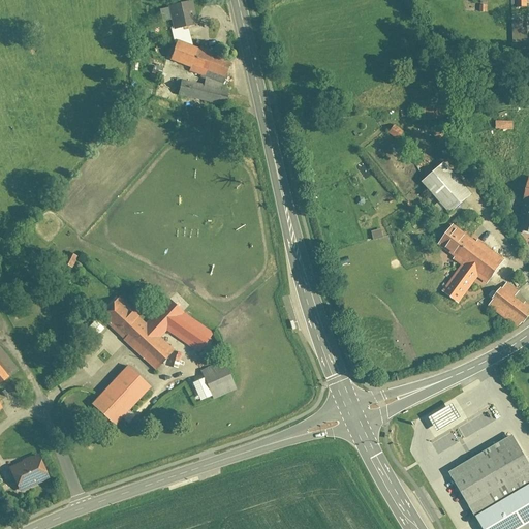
[(528,5),(528,6),(528,0),(517,0),(517,6),(510,6),(511,23),(528,23),(528,5)]
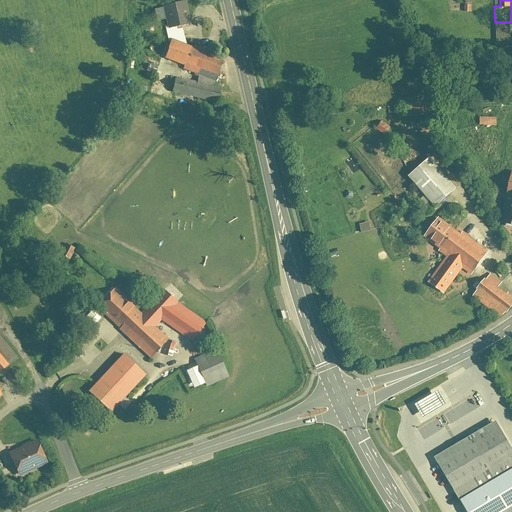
[(185,6),(164,8),(166,29),(177,28),(178,39),(177,39),(169,60),(218,79),(226,58),(187,43),(185,27),(187,27),(185,6)]
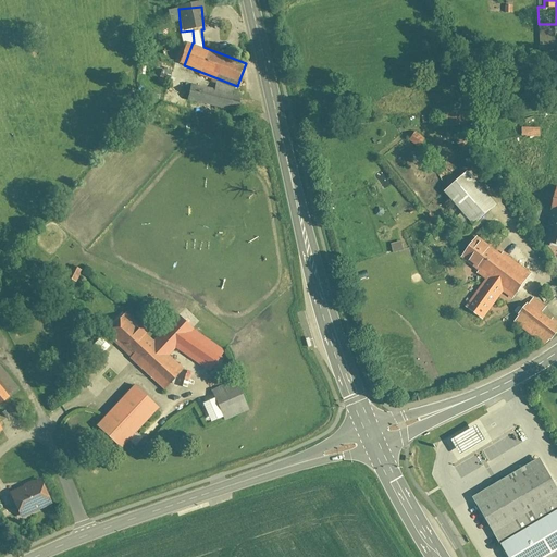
[(505,7),(506,21),(519,21),(518,7),(505,7)]
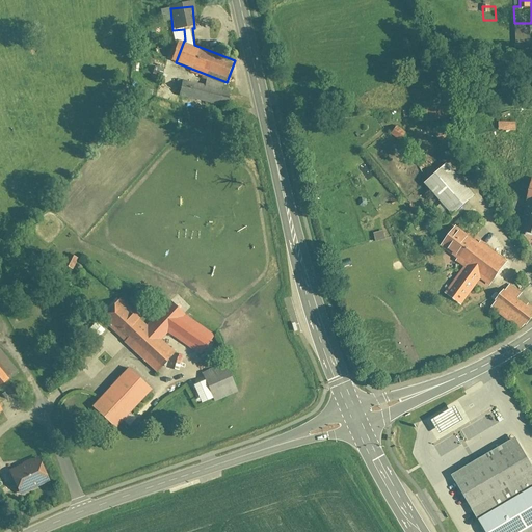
[(147,76),(161,82),(166,70),(152,63),(147,76)]
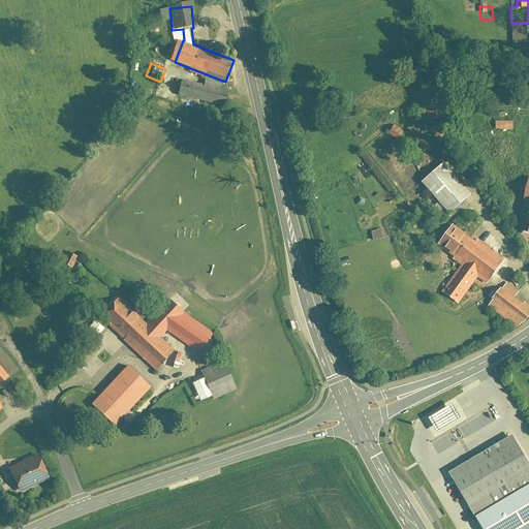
[(182,79),(177,96),(226,109),(230,91),(182,79)]
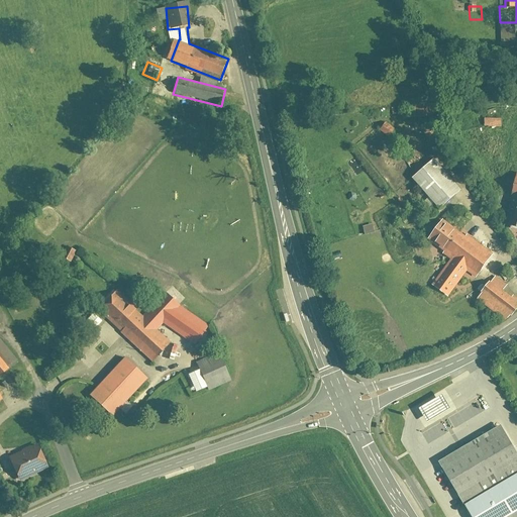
[(485,115),(485,128),(501,128),(501,115),(485,115)]
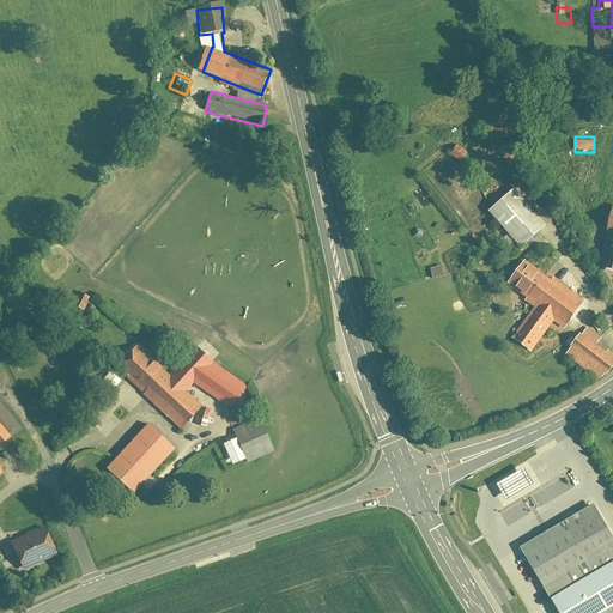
[(455,150),(450,156),(462,164),(467,158),(455,150)]
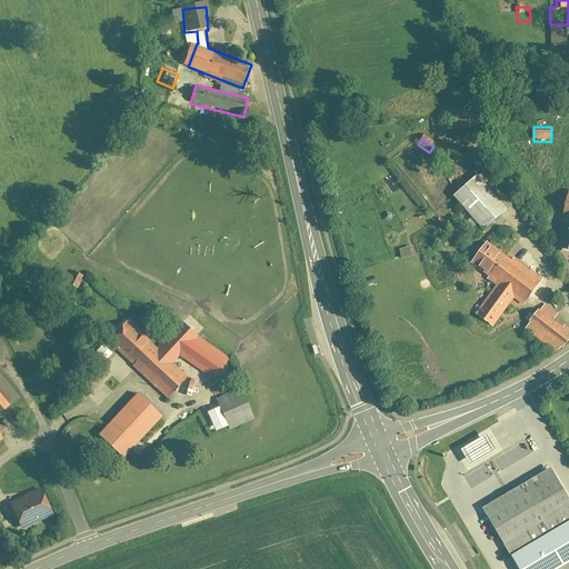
[(479,176),(456,197),(485,230),(509,209),(479,176)]
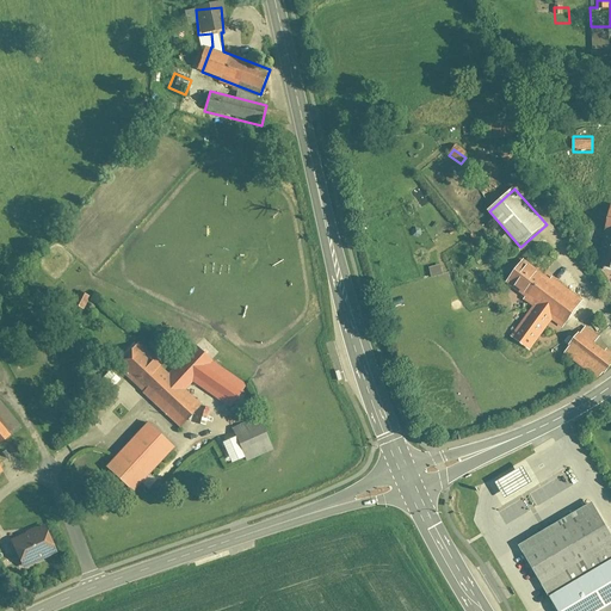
[(610,205),(603,235),(606,236),(599,269),(610,271),(610,205)]
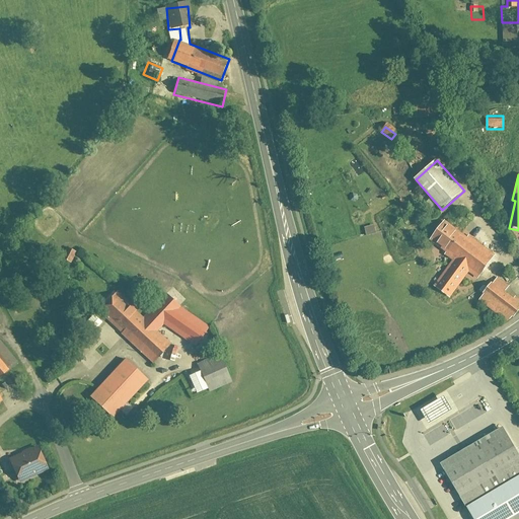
[(454,260),(434,287),(450,299),(469,272),(479,280),(497,257),(446,221),(431,242),(454,260)]
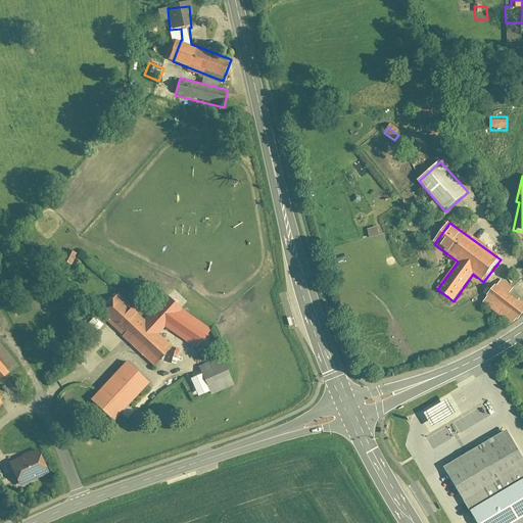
[(522,296),(500,281),(484,304),(512,323),(522,305),(522,296)]
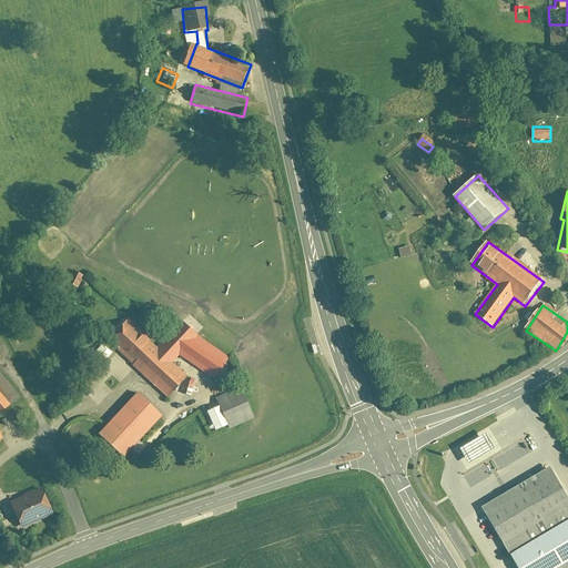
[(188,376),(173,363),(180,355),(210,382),(227,361),(198,335),(198,336),(181,321),(158,347),(128,321),(107,344),(169,398),(188,376)]
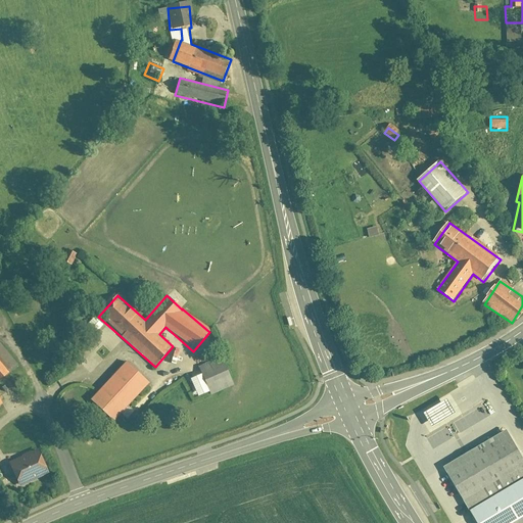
[(0,379),(17,365),(0,343),(0,379)]
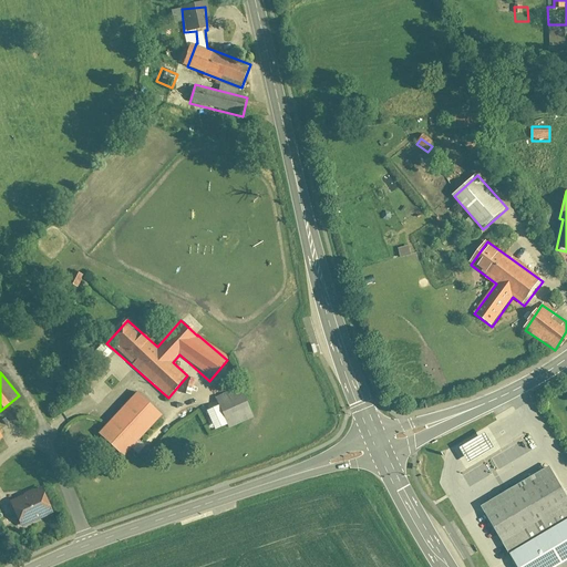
[(137,393),(101,434),(125,456),(162,415),(137,393)]
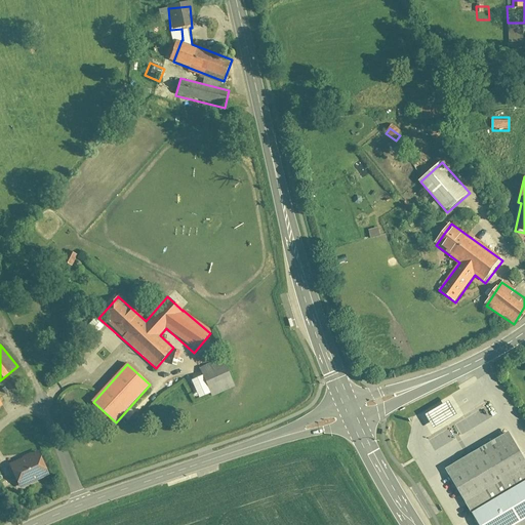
[(225,364),(200,373),(210,398),(234,389),(225,364)]
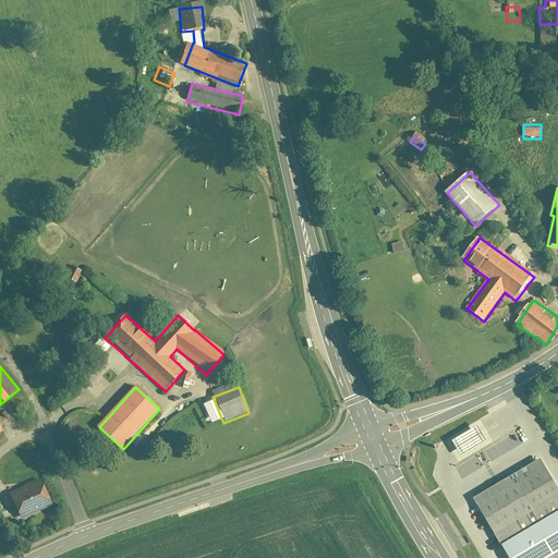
[(487,419),(506,451),(529,438),(511,405),(487,419)]
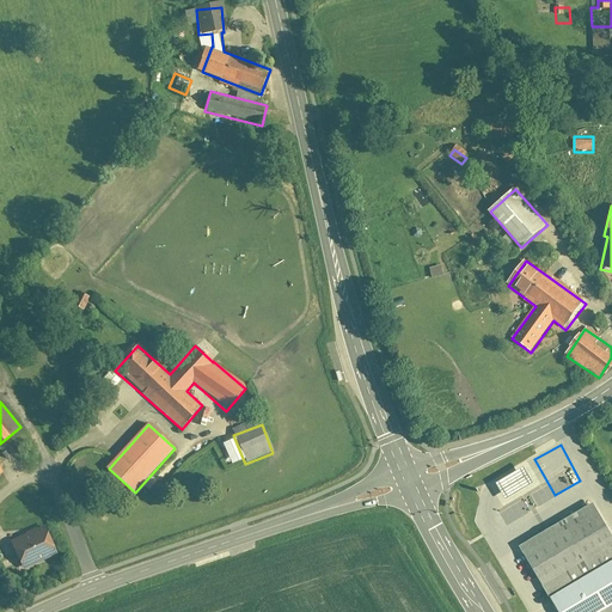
[(475,488),(490,516),(538,490),(522,461),(475,488)]
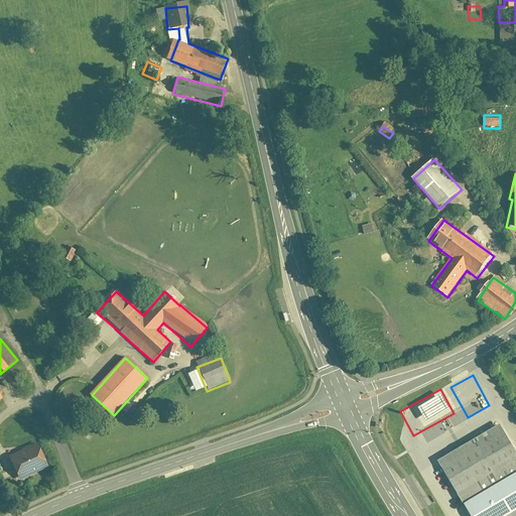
[(515,459),(498,428),(435,464),(465,515),(510,515),(515,513),(515,459)]
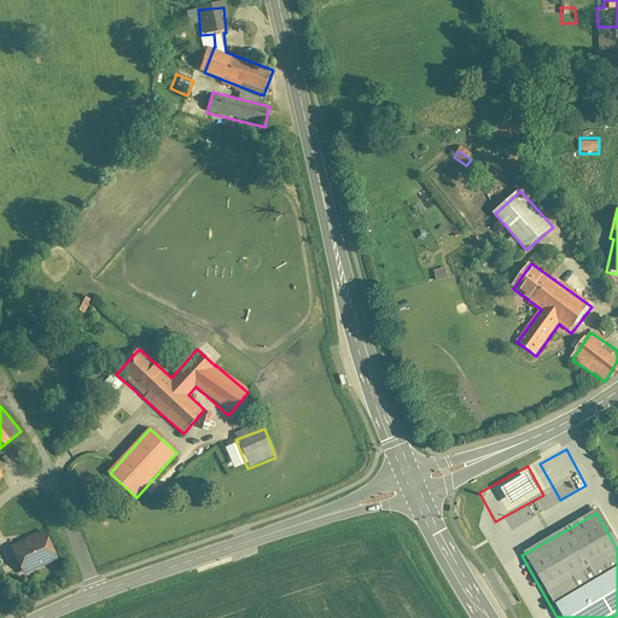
[(47,531),(10,547),(22,576),(59,561),(47,531)]
